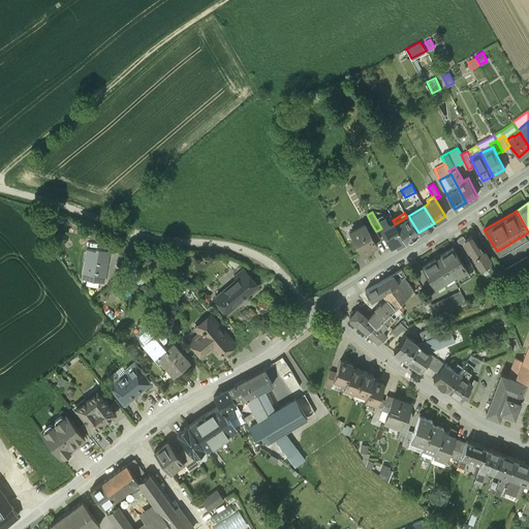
[(393,220),(390,214),(377,221),(381,228),(391,245),(395,243),(397,246),(405,241),(395,224),(393,220)]
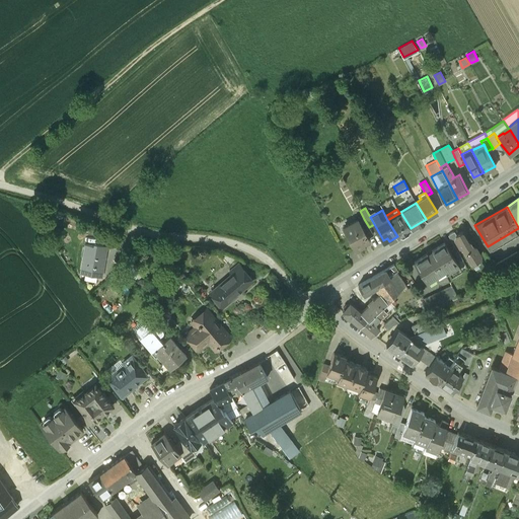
[(387,220),(397,236),(411,228),(400,212),(399,213),(387,220)]
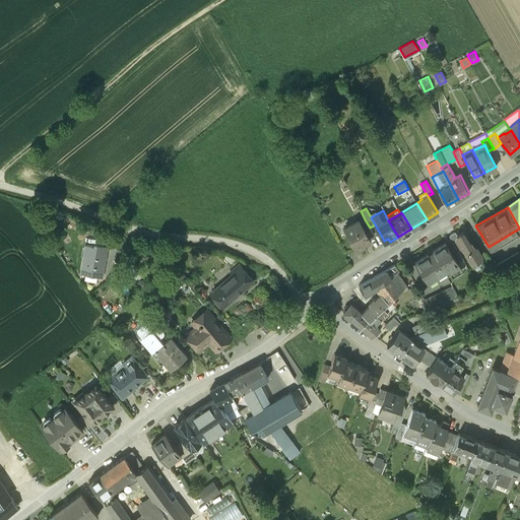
[(358,219),(343,228),(354,248),(358,249),(363,246),(364,243),(369,240),(368,238),(360,222),(358,219)]
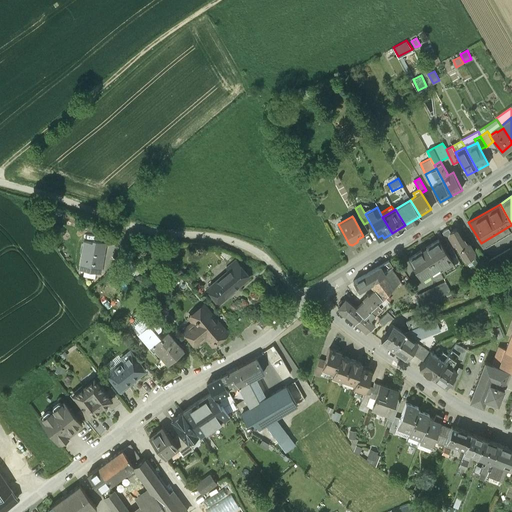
[(368,231),(364,224),(359,216),(354,219),(362,234),(368,231)]
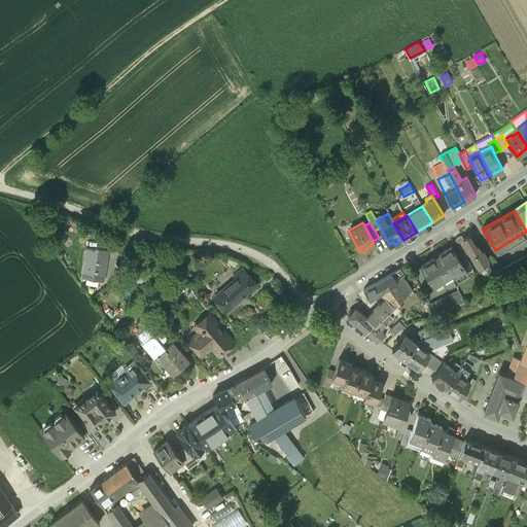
[(85,235),(97,239),(99,234),(88,230),(85,235)]
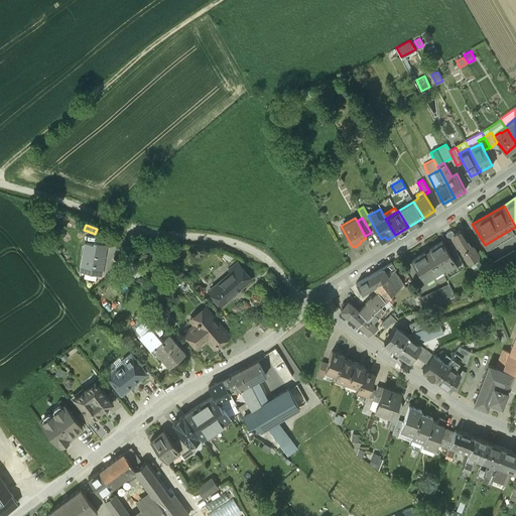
[(452,244),(454,247),(457,244),(453,237),(454,233),(452,230),(445,234),(452,244)]
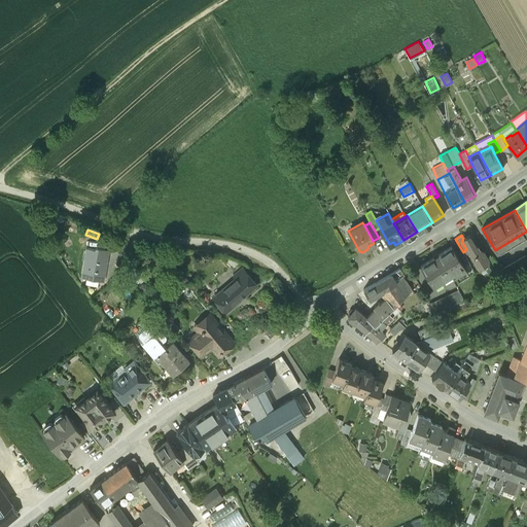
[(472,237),(468,236),(463,238),(462,242),(466,249),(467,250),(469,250),(471,254),(471,257),(476,266),(479,266),(487,261),(488,258),(483,251),(480,250),(477,245),(477,244),(472,237)]
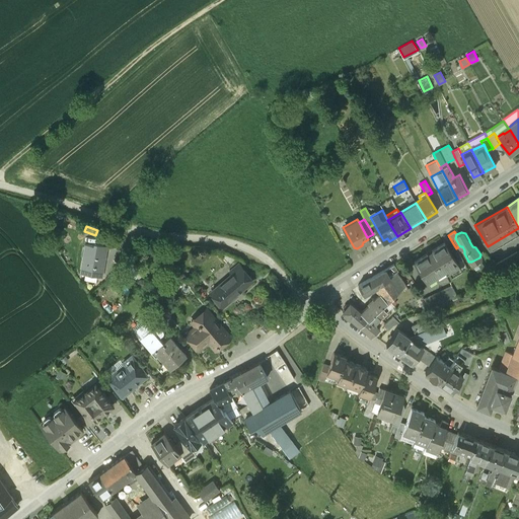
[(449,248),(445,242),(415,262),(426,281),(446,269),(449,272),(459,265),(456,261),(449,248)]
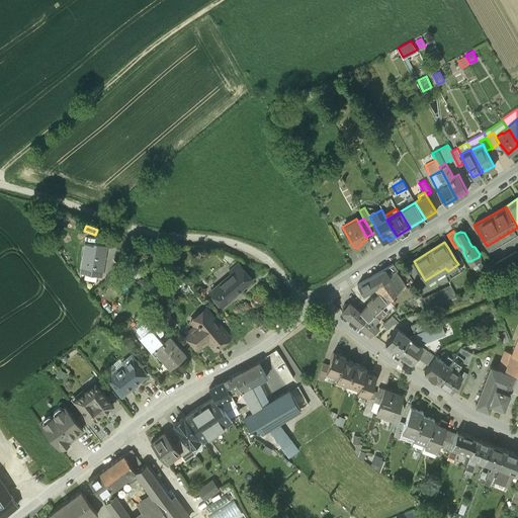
[(101,276),(106,249),(102,248),(103,244),(94,243),(93,245),(85,243),(80,272),(85,273),(96,275),(101,276)]
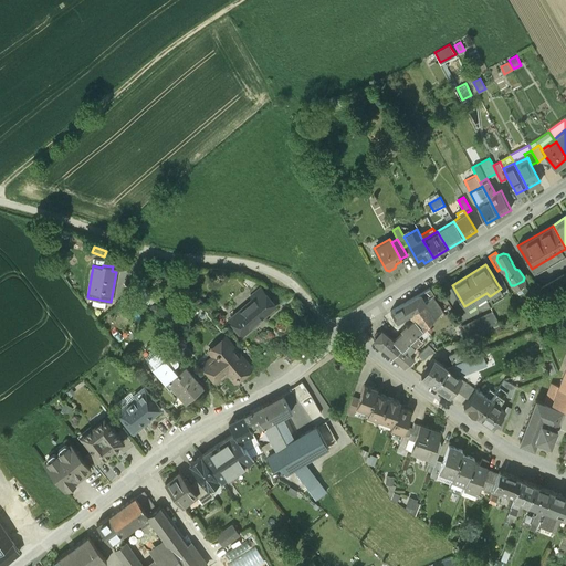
[(490,271),(498,284),(503,281),(498,271),(495,268),(490,271)]
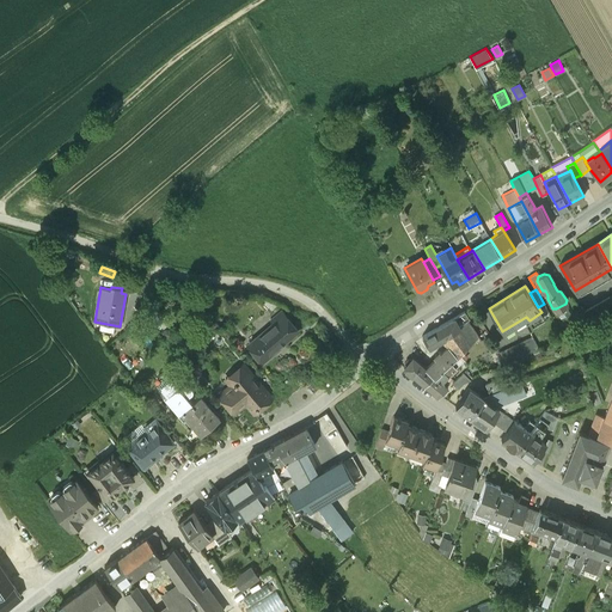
[(611,295),(585,312),(592,323),(611,311),(611,295)]
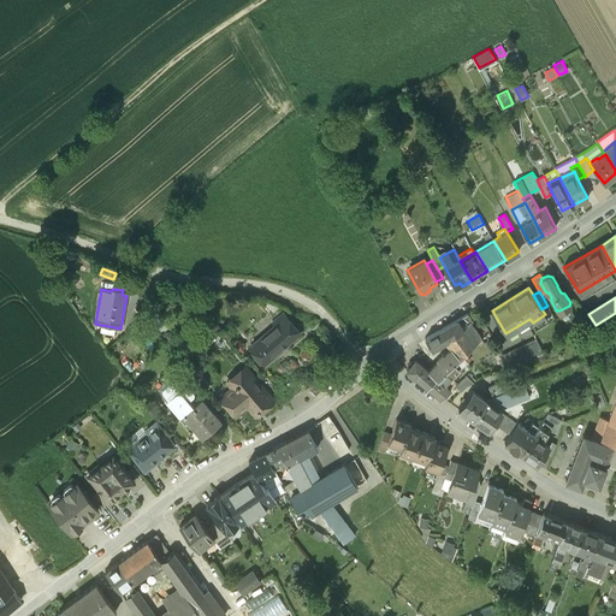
[(569,306),(560,311),(564,319),(574,314),(569,306)]
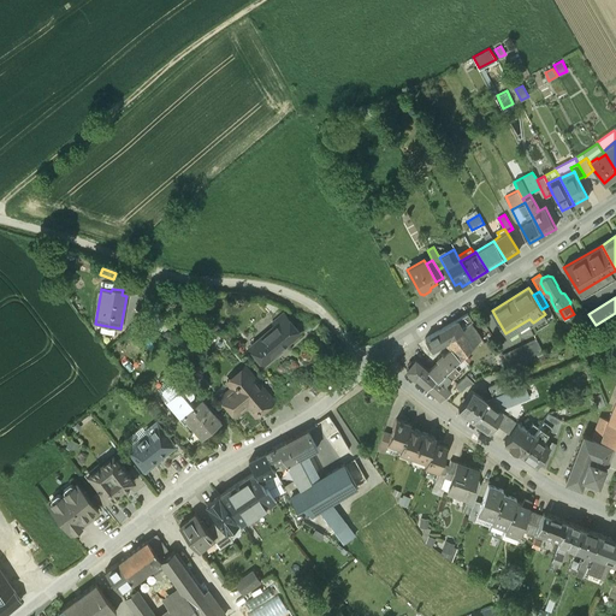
[(300,331),(284,313),(273,323),(276,325),(249,347),(264,363),(280,350),(279,348),(300,331)]
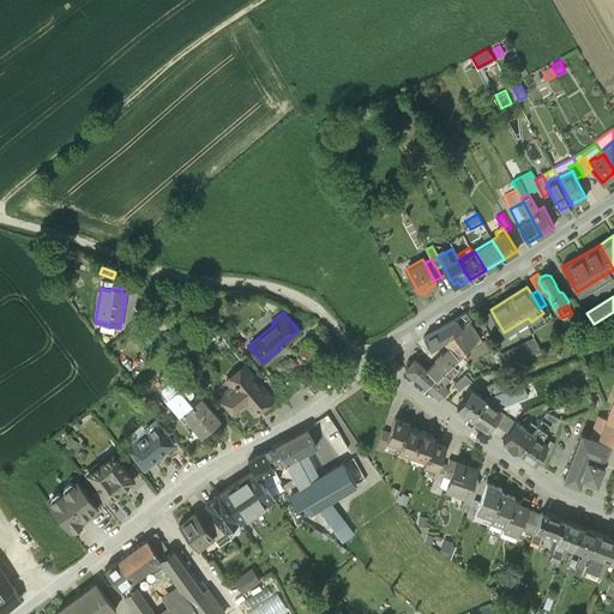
[(456,320),(461,327),(469,323),(471,321),(467,313),(456,320)]
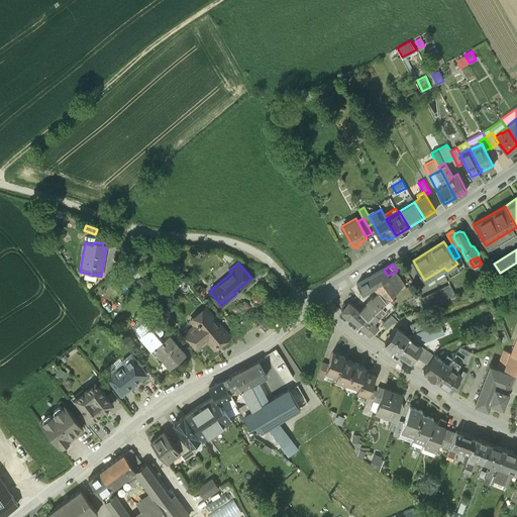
[(384,270),(356,284),(362,293),(374,287),(374,286),(389,277),(388,276),(384,270)]
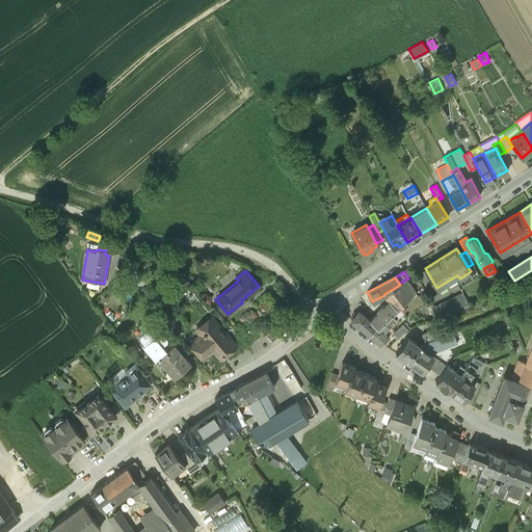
[(391,303),(397,310),(416,292),(410,287),(406,280),(399,284),(400,285),(384,294),(384,295),(391,303)]
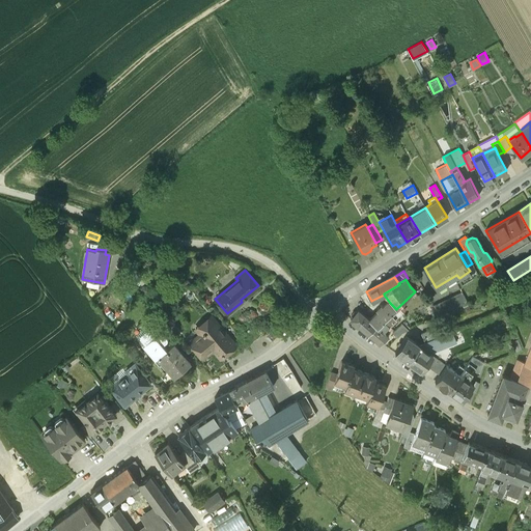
[(99,282),(87,280),(86,286),(98,288),(99,282)]
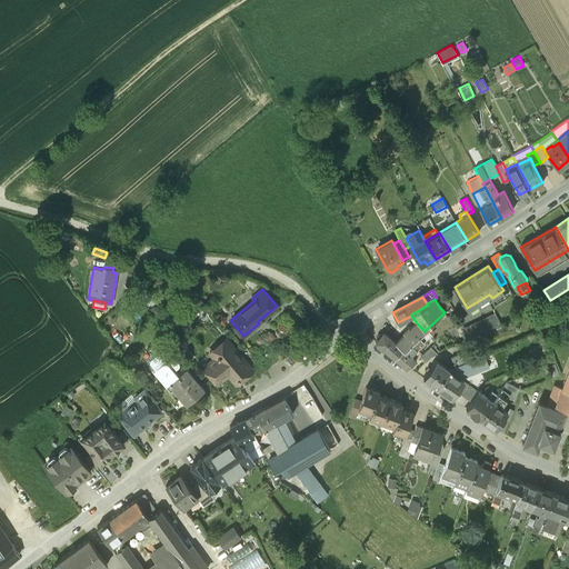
[(502,326),(497,315),(470,327),(476,338),(502,326)]
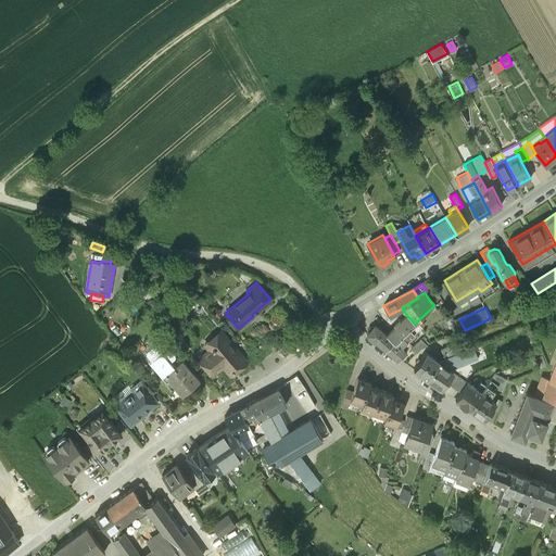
[(386,351),(394,343),(402,336),(409,328),(415,324),(408,317),(403,323),(401,320),(395,326),(396,328),(387,336),(375,325),(374,327),(370,327),(368,329),(368,332),(367,335),(386,351)]
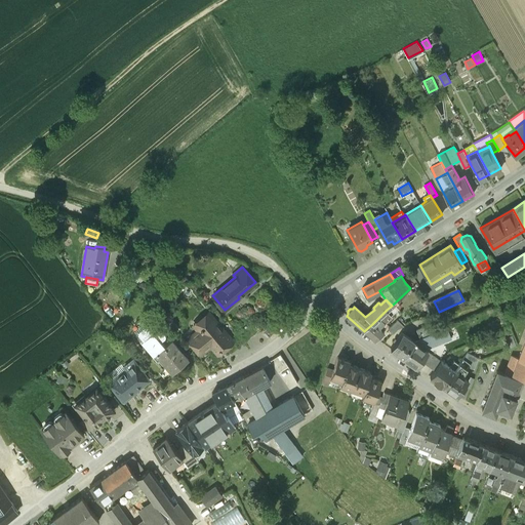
[(391,315),(387,310),(379,317),(384,321),(386,320),(388,322),(392,318),(390,316),(391,315)]
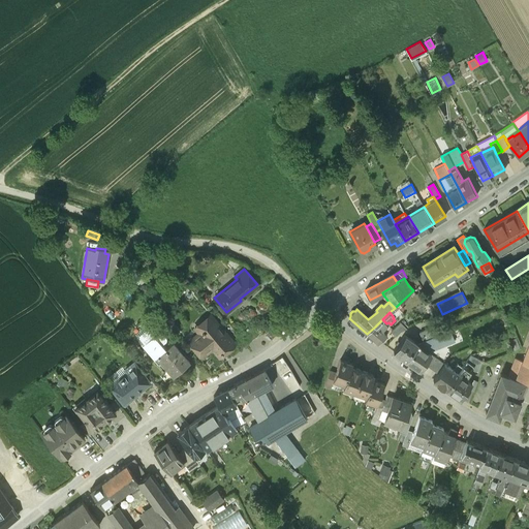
[(232,340),(210,314),(195,327),(200,332),(189,341),(203,356),(213,347),(220,355),(227,350),(235,344),(232,340)]
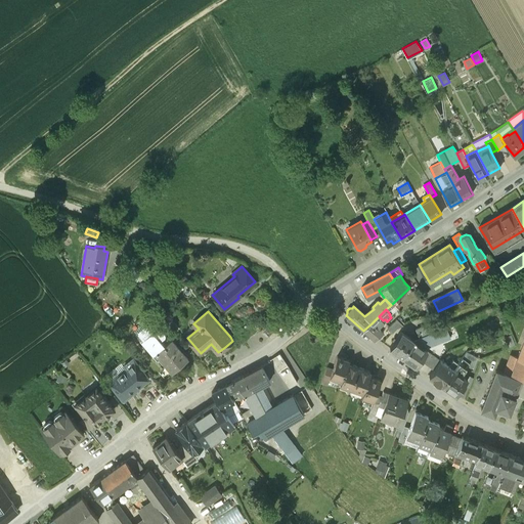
[(363,331),(375,340),(377,339),(384,333),(382,330),(386,323),(383,320),(379,316),(372,323),(363,331)]
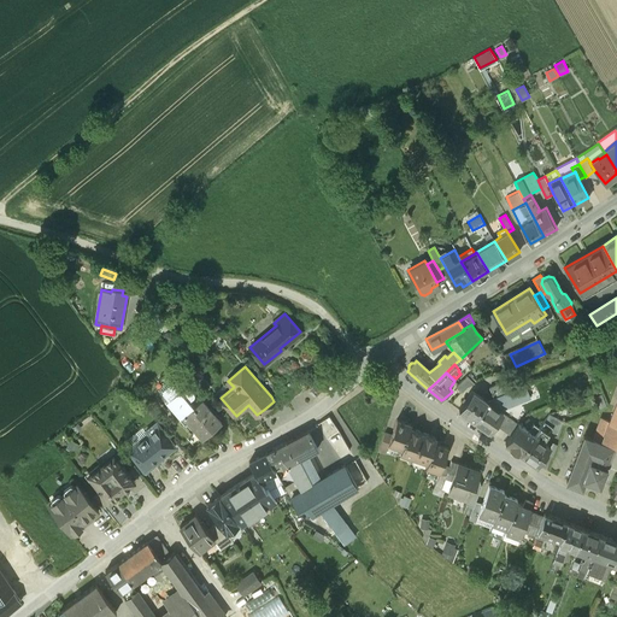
[(189,389),(188,389),(180,380),(176,383),(169,375),(163,375),(159,378),(158,386),(183,415),(180,417),(184,422),(191,419),(204,434),(201,436),(203,436),(221,421),(201,398),(194,404),(189,398),(193,395),(193,394),(194,393),(194,392),(194,391),(193,389),(192,388),(191,388),(189,388),(189,389)]
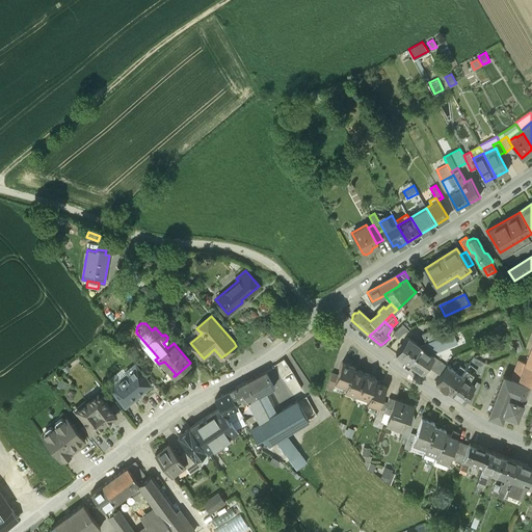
[(422,335),(425,343),(434,339),(429,328),(427,329),(428,331),(422,335)]
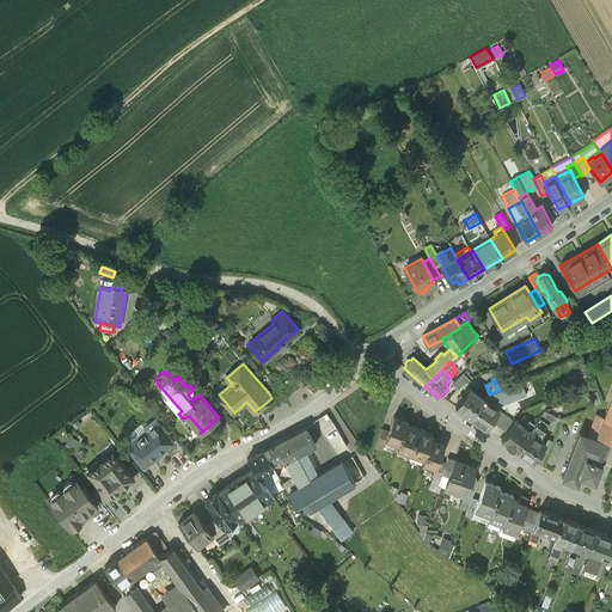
[(489,395),(483,397),(489,402),(493,401),(494,402),(520,391),(520,390),(530,386),(527,379),(507,387),(500,390),(489,395)]
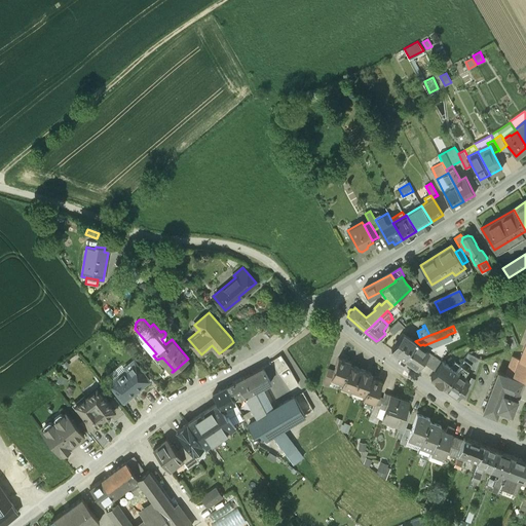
[(390,349),(403,358),(415,341),(402,333),(390,349)]
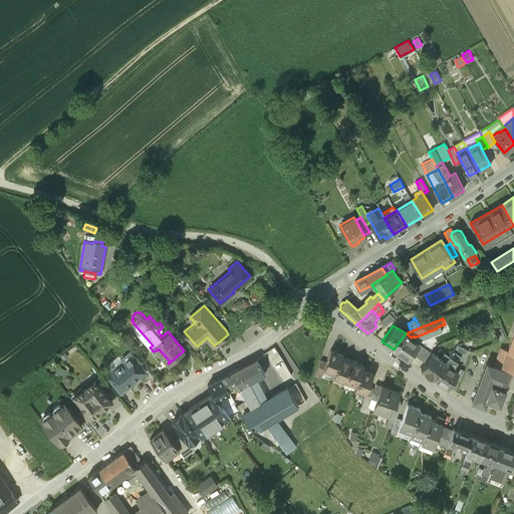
[(230,327),(226,330),(228,334),(221,340),(226,346),(238,336),(230,327)]
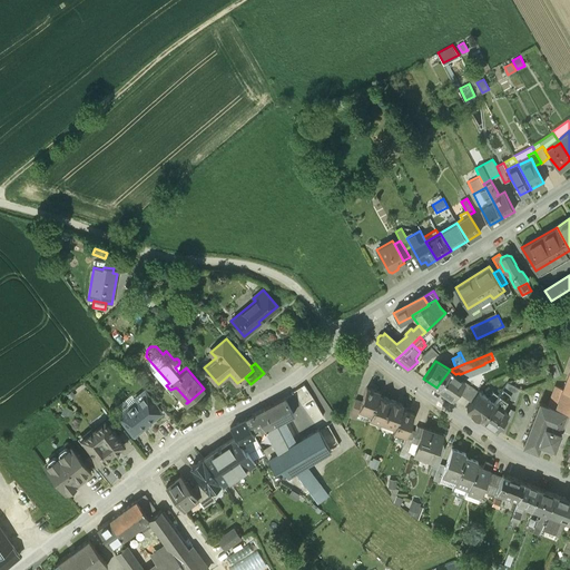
[(547,405),(539,403),(523,445),(537,450),(541,441),(553,445),(559,431),(558,431),(564,413),(562,412),(563,409),(569,410),(569,366),(561,390),(553,386),(547,405)]
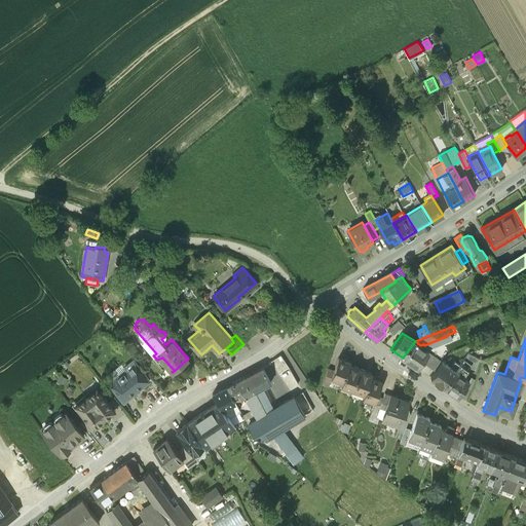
[(403,358),(417,368),(428,351),(420,345),(415,341),(403,358)]
